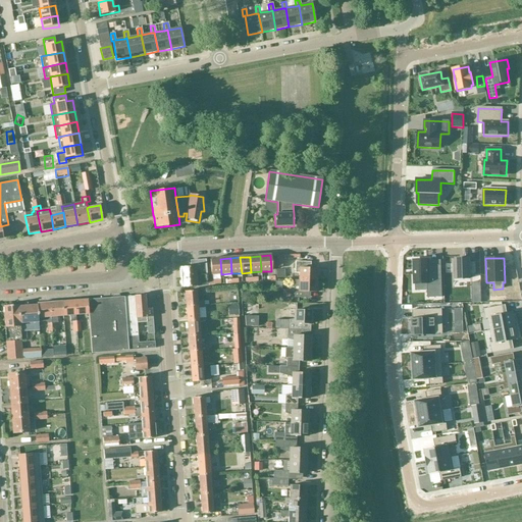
[(220,259),(210,259),(211,275),(221,274),(220,259)]
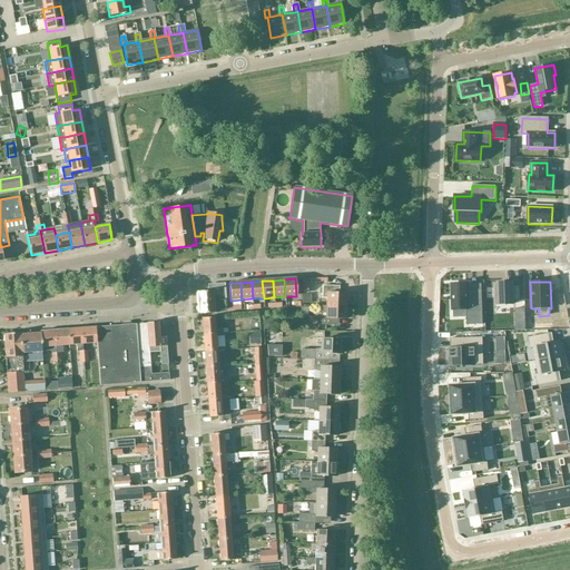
[(513,283),(498,283),(498,290),(495,290),(495,298),(498,298),(498,305),(513,304),(513,300),(520,300),(520,286),(513,286),(513,283)]
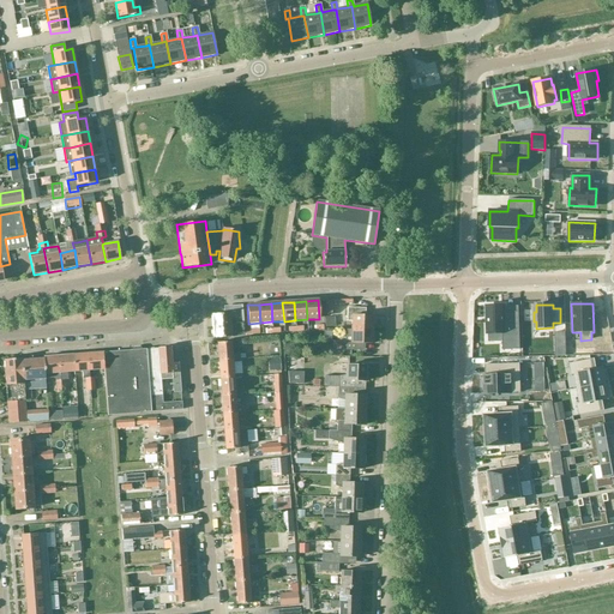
[(229,314),(211,315),(214,339),(232,337),(232,335),(245,333),(242,306),(229,307),(229,314)]
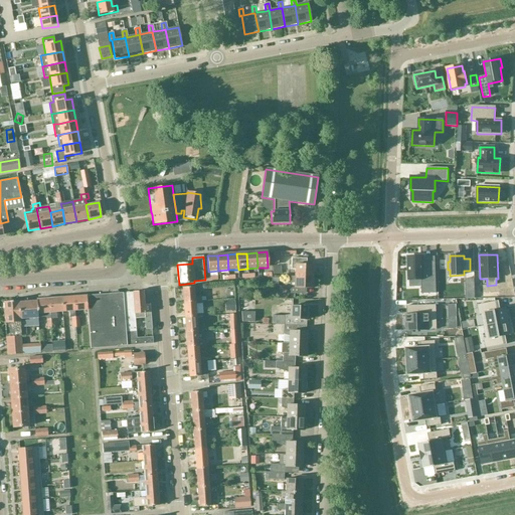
[(421,294),(437,294),(436,262),(422,263),(422,256),(407,256),(408,281),(421,280),(421,294)]
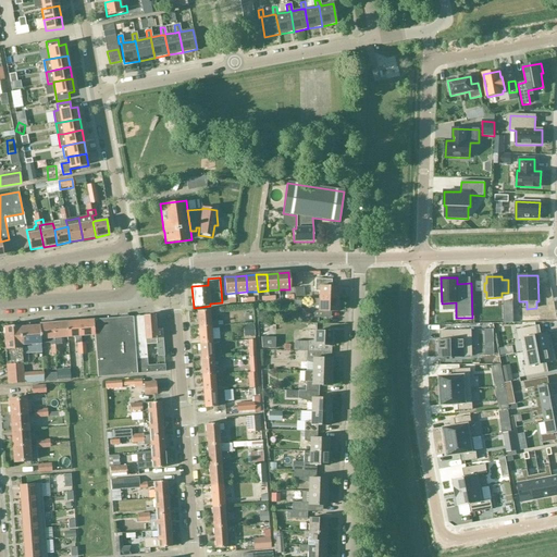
[(319,299),(337,300),(338,287),(319,286),(319,280),(314,280),(314,292),(319,292),(319,299)]
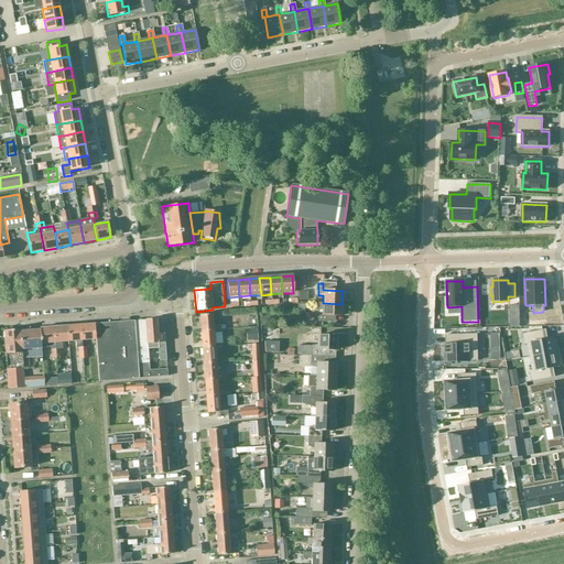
[(342,316),(342,304),(323,303),(317,303),(316,315),(317,315),(317,322),(322,322),(329,322),(329,316),(342,316)]
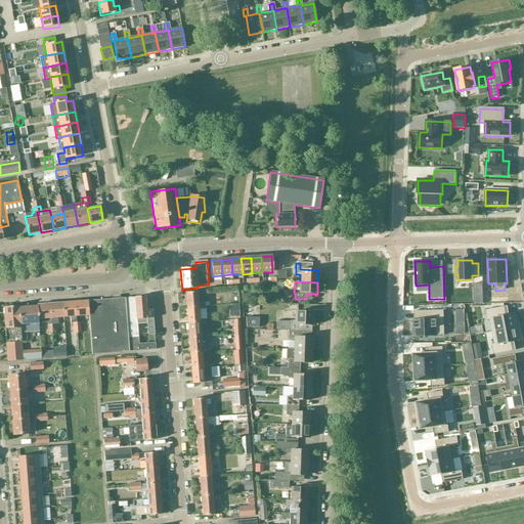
[(198,308),(199,310),(205,310),(204,305),(198,304),(197,293),(185,294),(186,309),(198,308)]
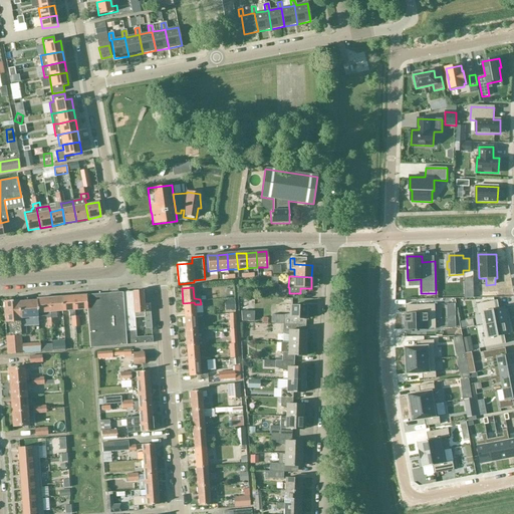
[(145,329),(151,328),(149,304),(144,304),(143,291),(131,292),(121,293),(121,292),(86,295),(87,309),(90,347),(115,345),(116,345),(152,342),(152,336),(136,337),(134,318),(144,317),(145,329)]
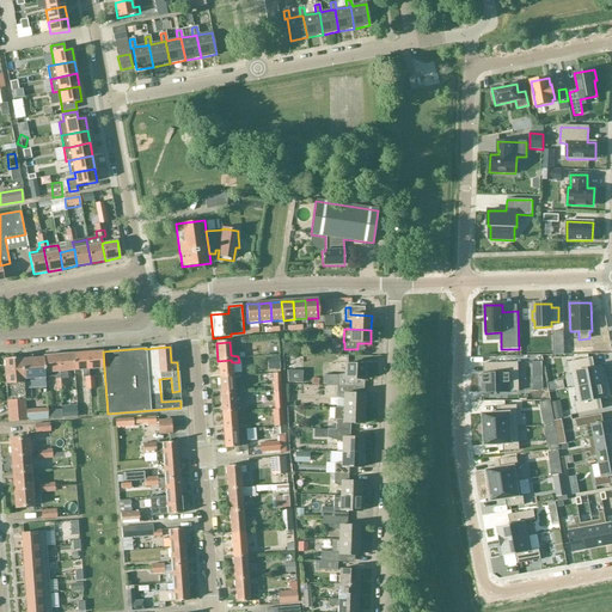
[(89,369),(104,368),(103,352),(87,353),(89,369)]
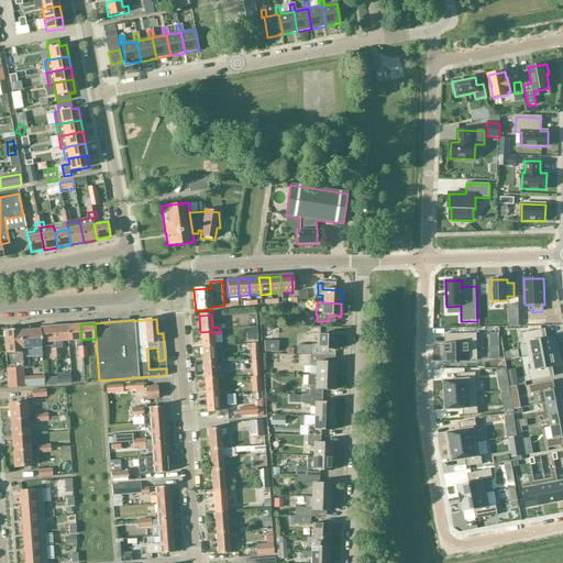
[(81,340),(80,324),(67,326),(68,341),(75,340),(76,348),(78,348),(78,353),(87,353),(86,346),(83,346),(81,340)]
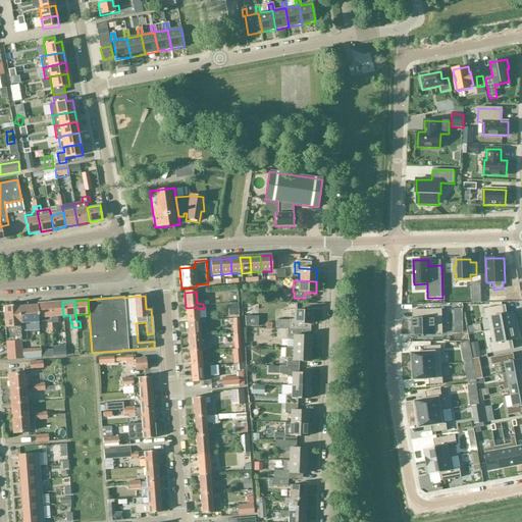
[(57,316),(63,316),(62,302),(50,303),(52,323),(55,323),(57,323),(57,316)]
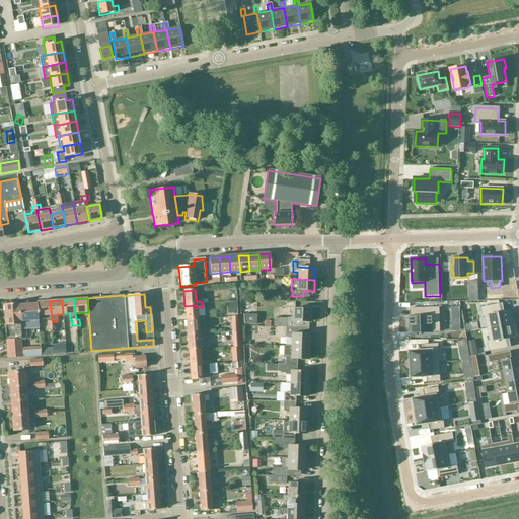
[(55,321),(52,321),(50,301),(36,302),(36,303),(39,320),(46,319),(48,321),(48,327),(55,326),(55,321)]
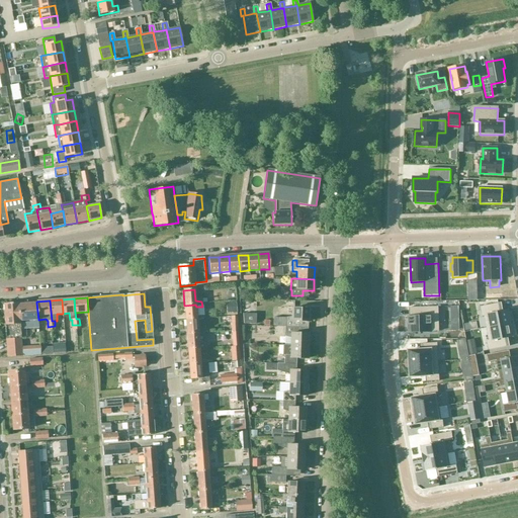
[(21,329),(19,305),(18,303),(3,304),(5,325),(7,339),(6,339),(8,356),(23,355),(21,329)]
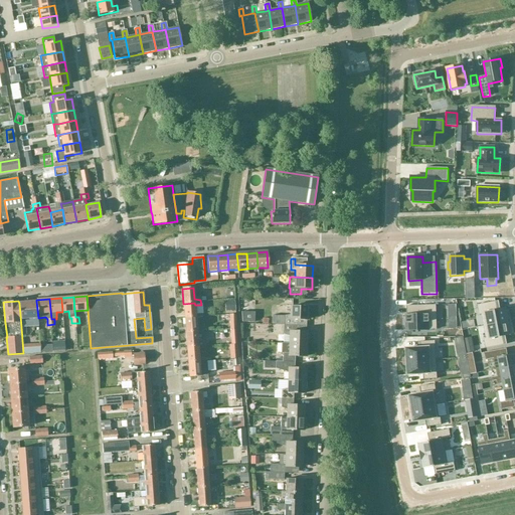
[(36,301),(19,303),(21,327),(38,326),(38,318),(36,301)]
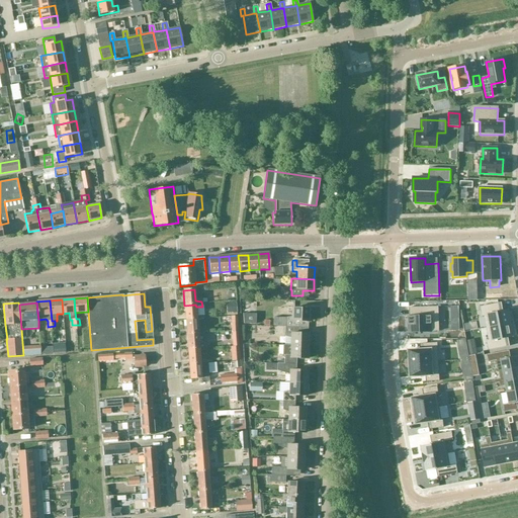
[(484,317),(487,329),(510,324),(510,322),(512,322),(510,313),(508,314),(508,311),(500,313),(499,304),(480,307),(482,317),(484,317)]
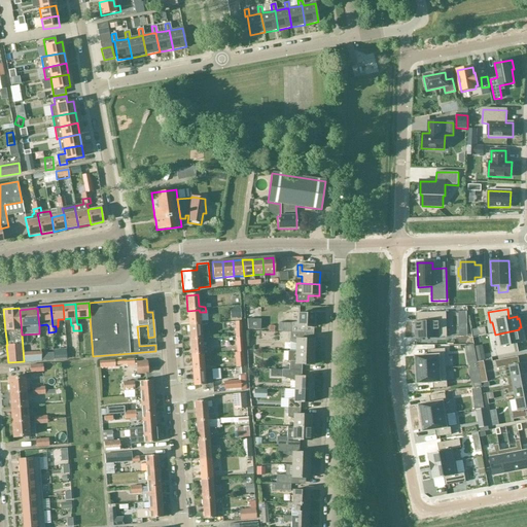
[(200,321),(200,312),(199,310),(187,311),(188,326),(201,325),(201,327),(207,326),(207,321),(200,321)]
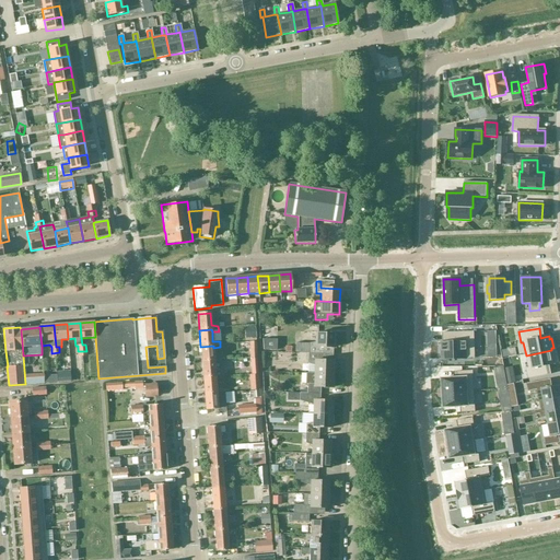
[(442,359),(475,359),(474,331),(447,333),(447,342),(441,342),(442,359)]
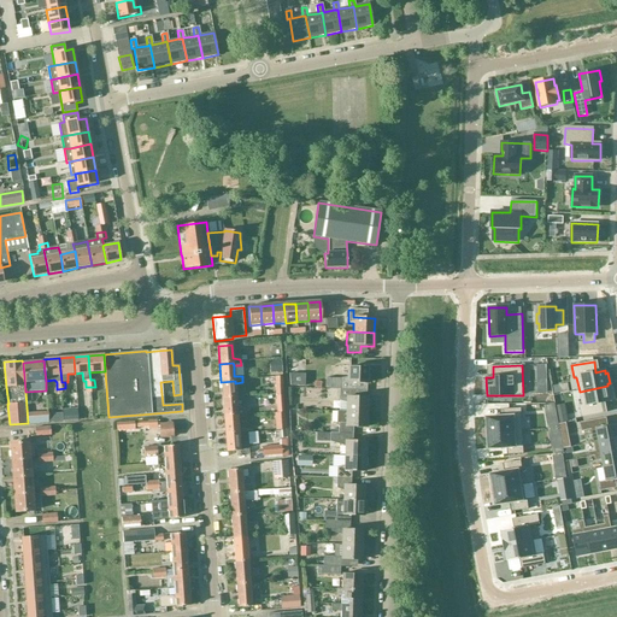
[(325,378),(325,389),(339,389),(354,391),(354,383),(368,383),(368,369),(347,368),(347,377),(341,378),(325,378)]
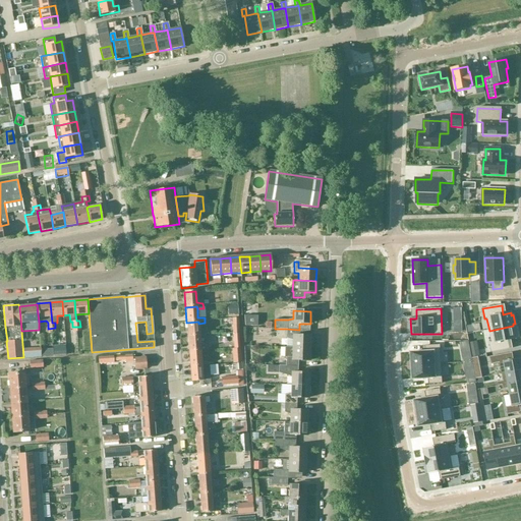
[(257,315),(244,315),(245,326),(257,326),(257,315)]
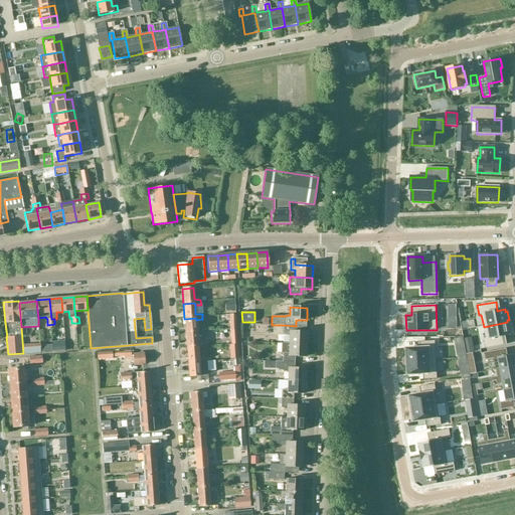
[(196,329),(196,320),(196,318),(184,319),(185,333),(197,332),(197,334),(203,334),(203,333),(203,329),(196,329)]
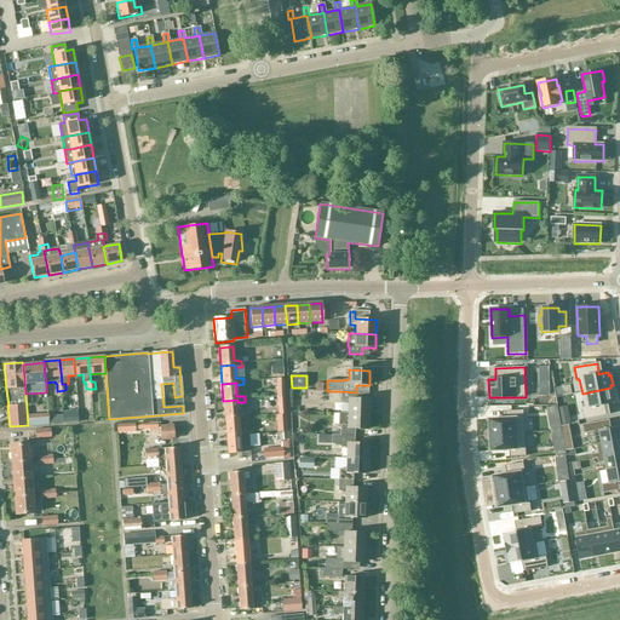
[(610,388),(583,394),(585,407),(581,408),(584,420),(607,415),(604,405),(614,403),(613,401),(615,400),(614,390),(612,390),(610,388)]
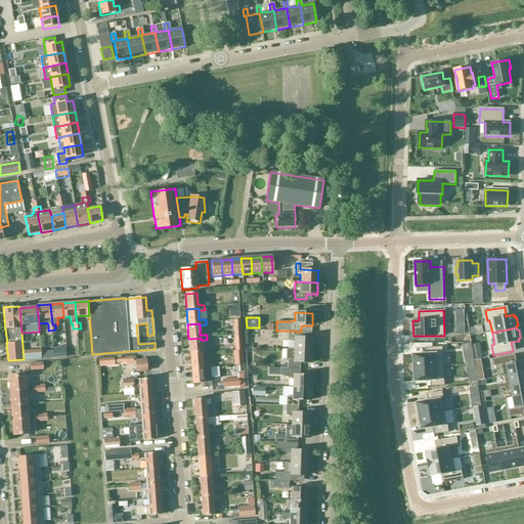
[(300,338),(301,332),(288,331),(288,341),(294,342),(294,350),(311,351),(312,339),(300,338)]
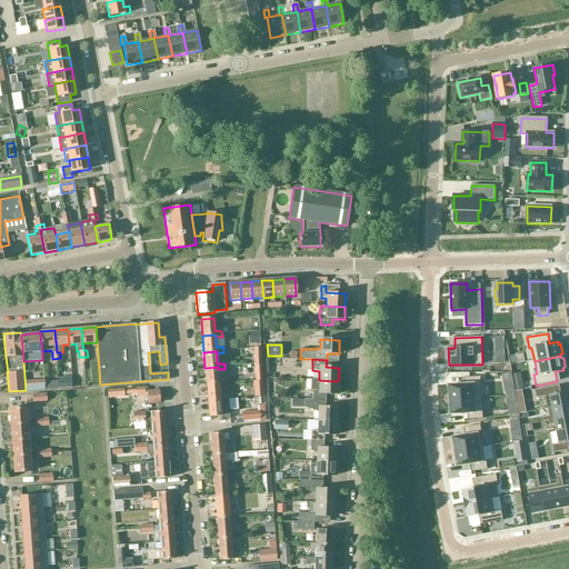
[(226,368),(225,368),(225,369),(218,369),(218,367),(205,368),(206,385),(219,383),(219,386),(227,385),(226,368)]
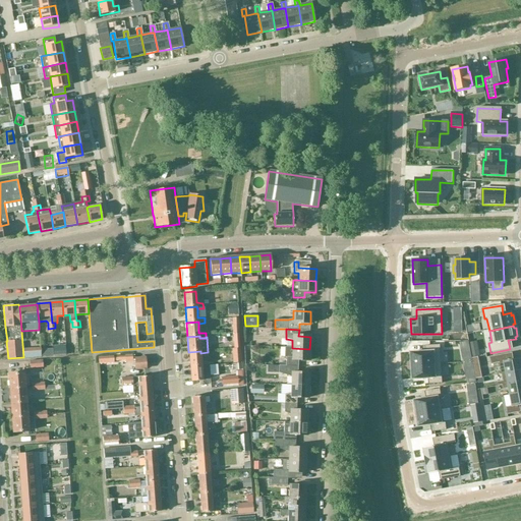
[(411,366),(441,364),(440,345),(426,346),(426,352),(411,353),(411,362),(411,366)]
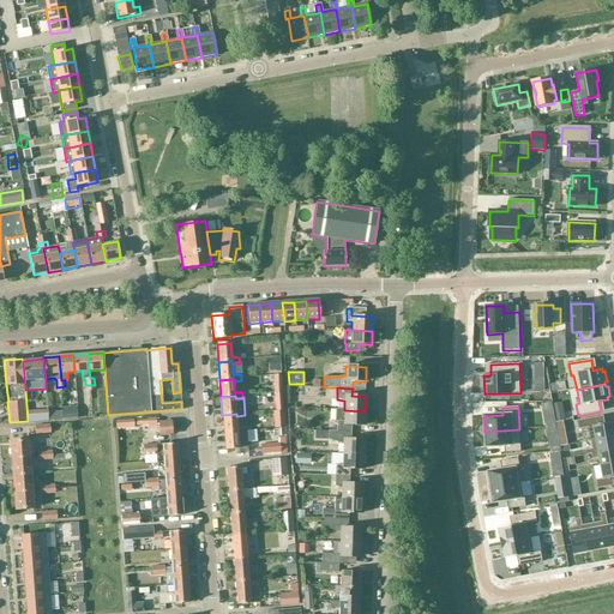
[(365,411),(344,410),(335,410),(335,421),(337,421),(336,432),(350,432),(351,426),(365,426),(365,411)]
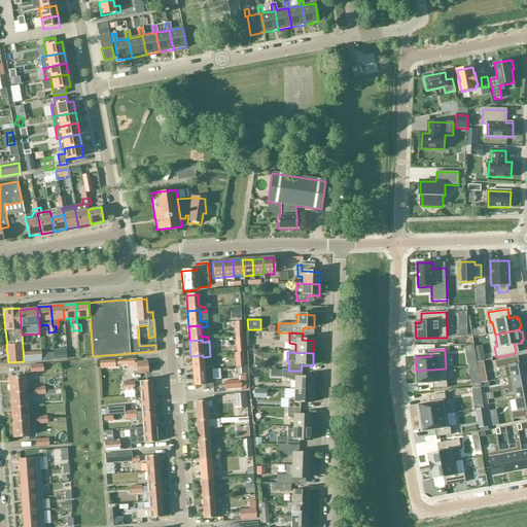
[(42,360),(41,353),(23,354),(24,361),(42,360)]
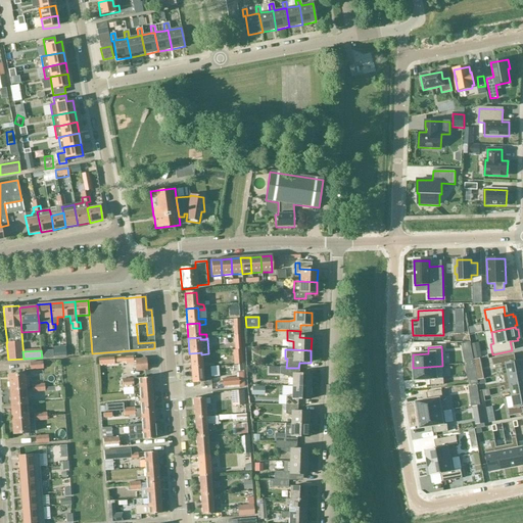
[(233,351),(233,365),(242,365),(241,350),(233,351)]
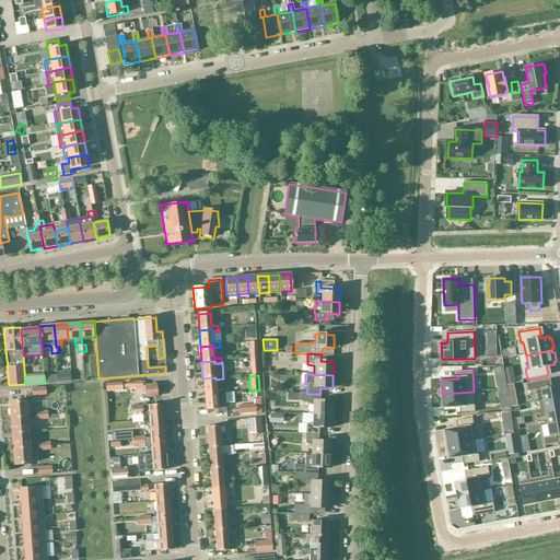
[(217,388),(216,380),(216,377),(202,378),(203,394),(217,394),(217,395),(224,395),(223,389),(217,388)]
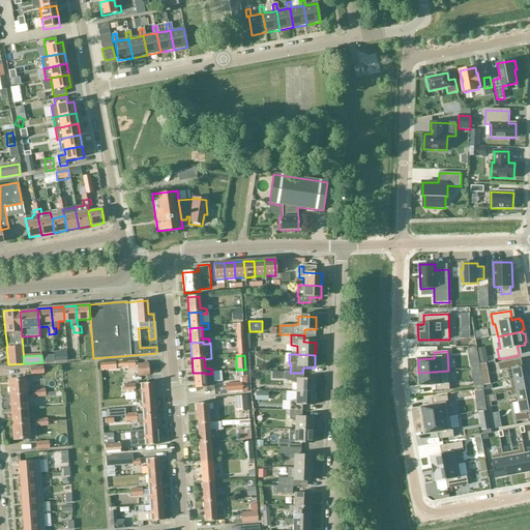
[(529,364),(523,366),(521,359),(498,363),(500,371),(508,370),(510,381),(529,377),(529,364)]
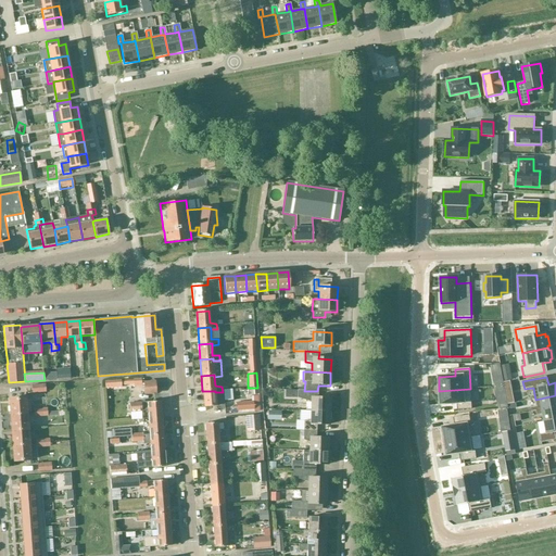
[(122,389),(121,384),(121,380),(104,382),(105,390),(122,389)]
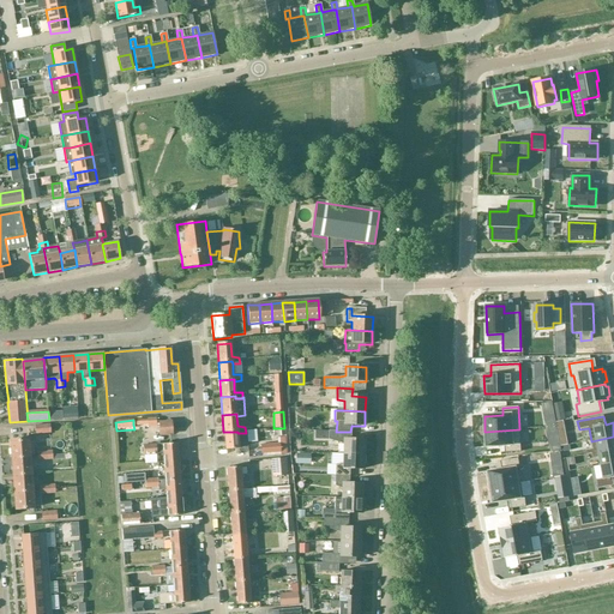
[(158,435),(172,434),(170,421),(157,422),(158,435)]
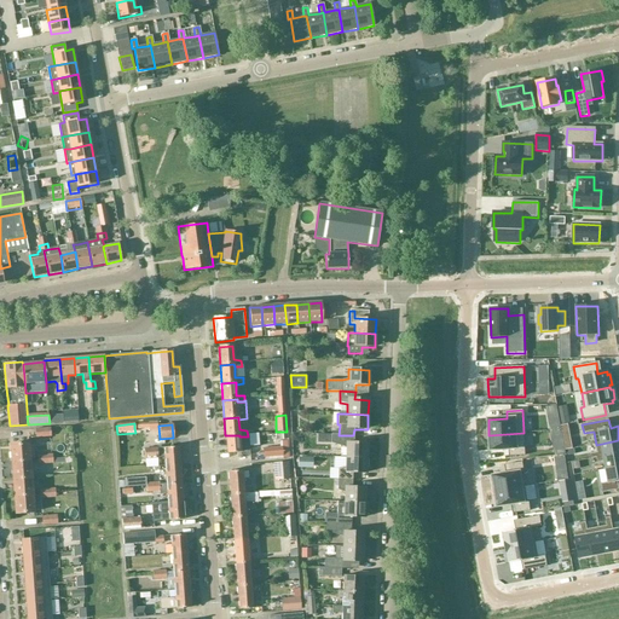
[(70,433),(53,437),(55,444),(71,440),(70,433)]
